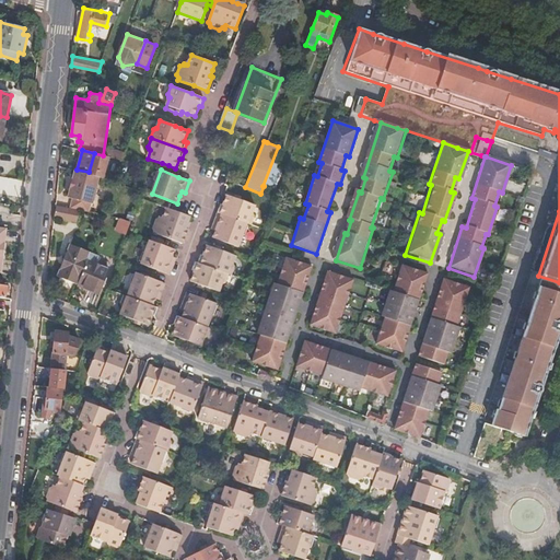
[(71,208),(74,209),(77,209),(89,212),(91,203),(92,203),(98,177),(90,175),(85,174),(74,171),(68,198),(73,199),(71,208)]
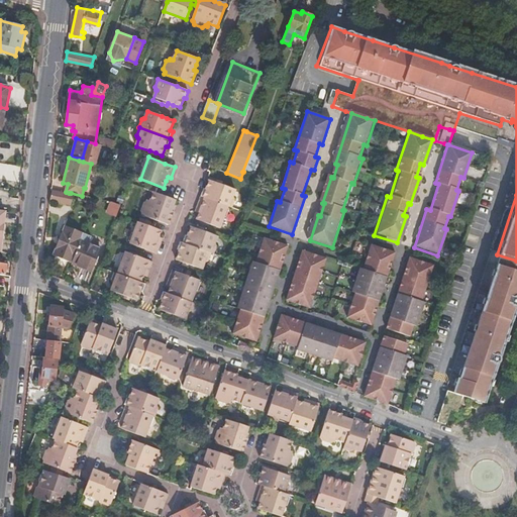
[(206,190),(204,189),(201,197),(228,207),(232,208),(235,201),(234,198),(233,198),(236,190),(210,181),(206,190)]
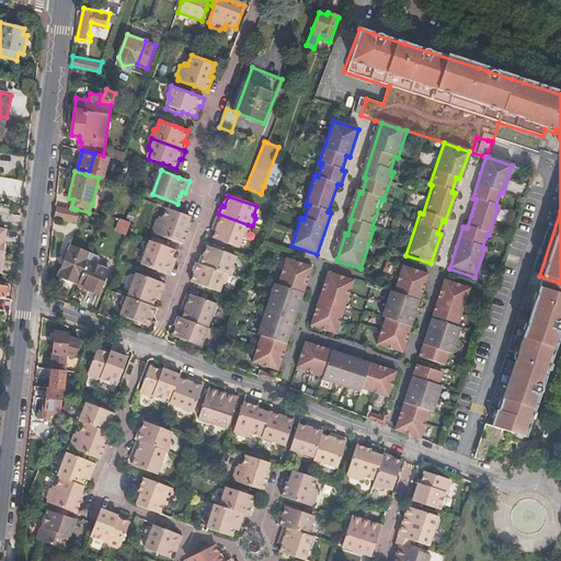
[(68,221),(71,208),(57,206),(56,205),(54,218),(68,221)]
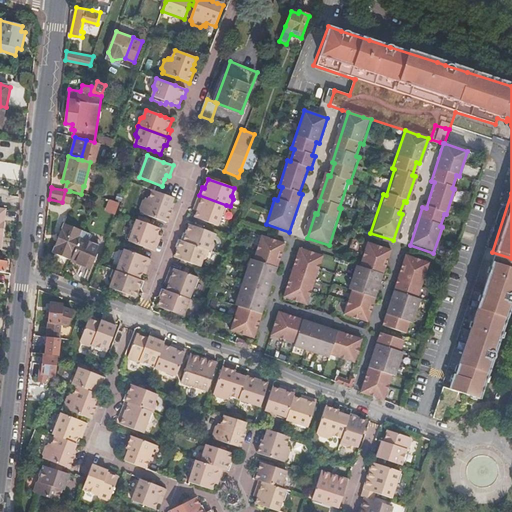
[(163,194),(153,190),(149,199),(146,198),(145,200),(142,201),(139,209),(141,211),(140,213),(156,219),(167,223),(172,210),(170,209),(172,204),(174,198),(163,194)]
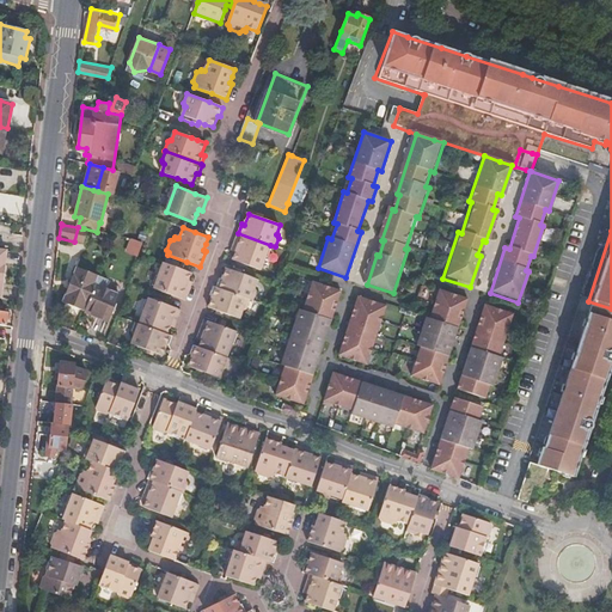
[(270,245),(238,233),(236,243),(233,246),(238,248),(233,261),(261,271),(270,245)]
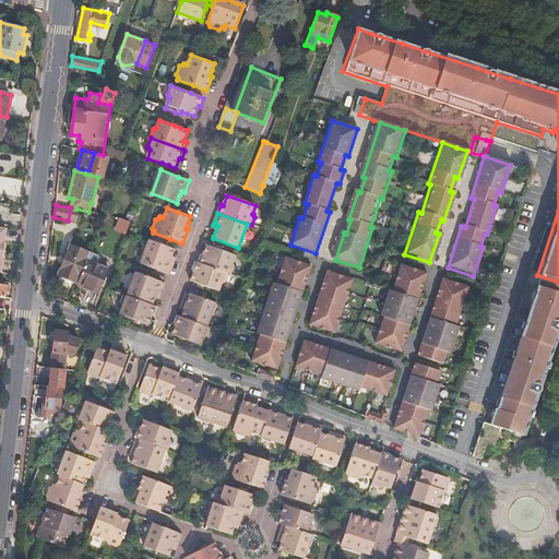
[(130,222),(121,218),(117,229),(126,233),(130,222)]
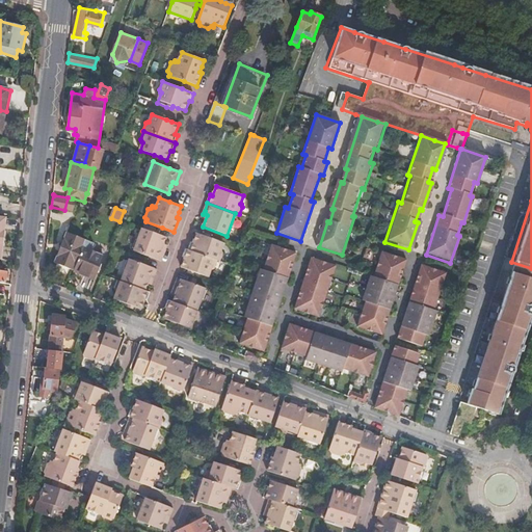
[(159,235),(142,229),(134,251),(149,257),(162,262),(166,250),(162,248),(166,238),(159,235)]
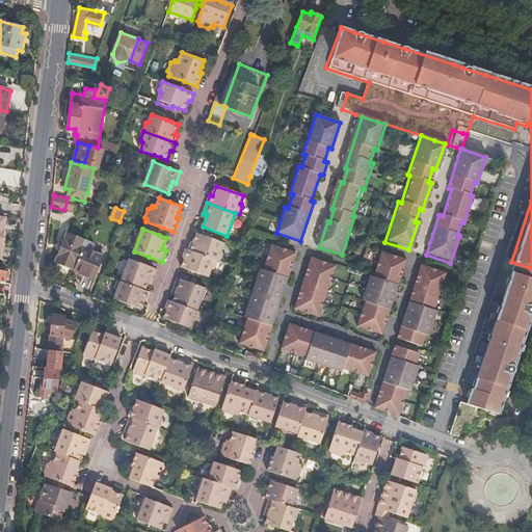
[(74,270),(86,239),(67,232),(54,263),(74,270)]
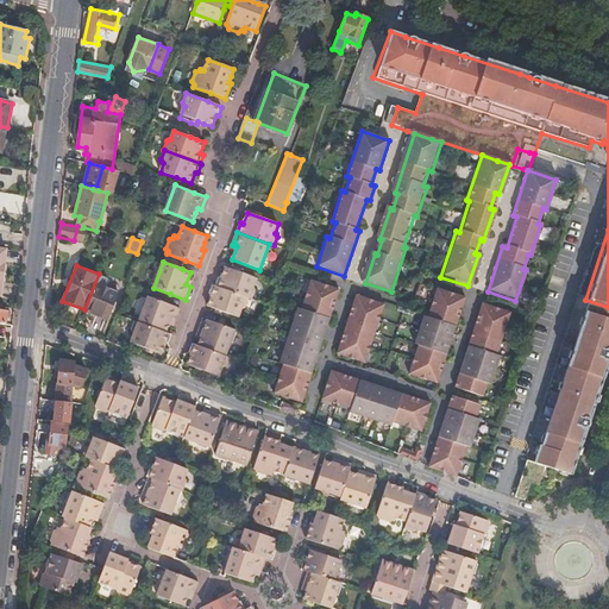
[(250,300),(252,300),(256,292),(255,289),(253,288),(257,280),(226,268),(221,278),(219,278),(218,281),(215,287),(250,300)]
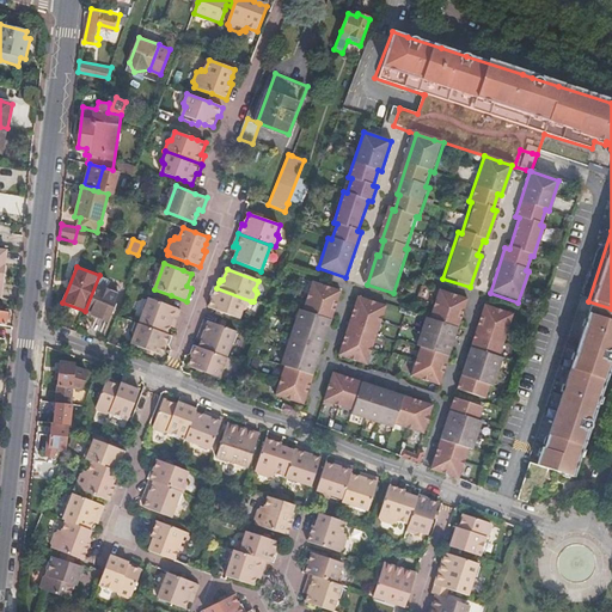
[(109,279),(99,275),(85,311),(109,320),(120,293),(105,287),(109,279)]
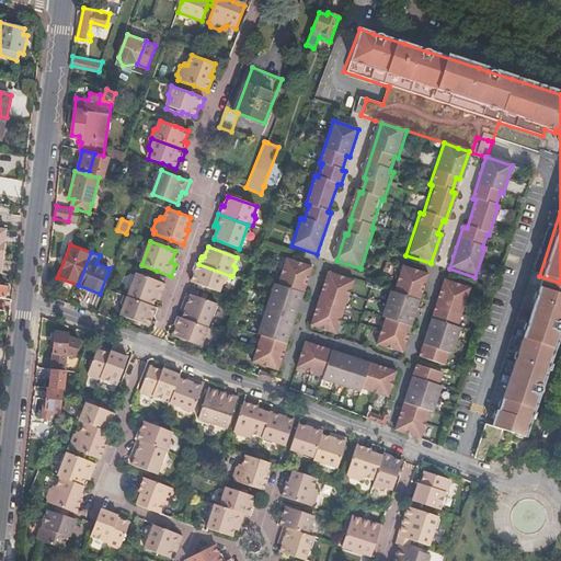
[(312,268),(286,260),(277,286),(274,285),(256,335),(260,336),(251,363),(276,371),(312,268)]
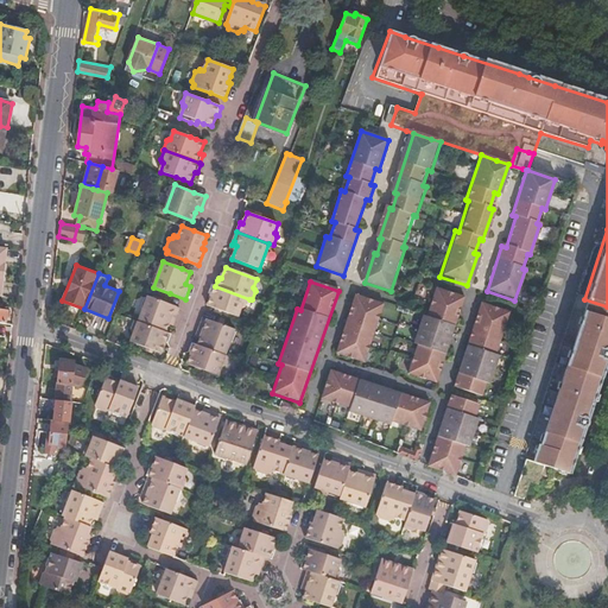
[(246,309),(249,299),(215,286),(213,285),(209,295),(211,296),(208,306),(239,318),(241,309),(242,309),(246,309)]
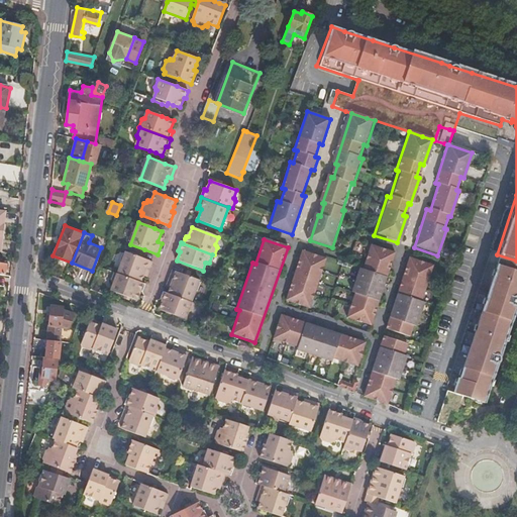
[(395,255),(372,247),(363,272),(360,271),(352,294),(354,295),(346,319),(371,327),(395,255)]
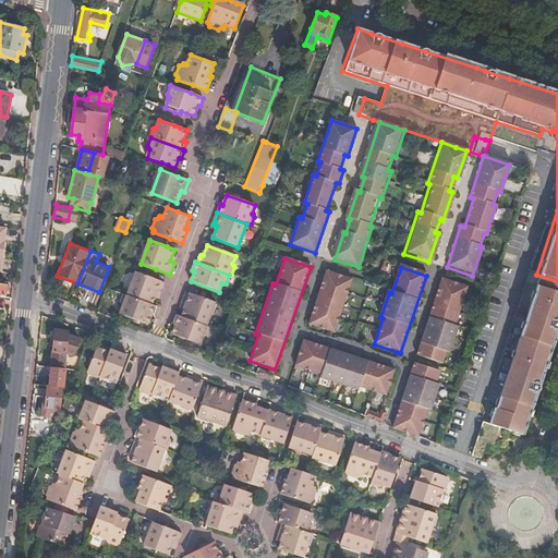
[(136,271),(128,295),(153,305),(157,293),(160,294),(165,282),(153,278),(136,271)]
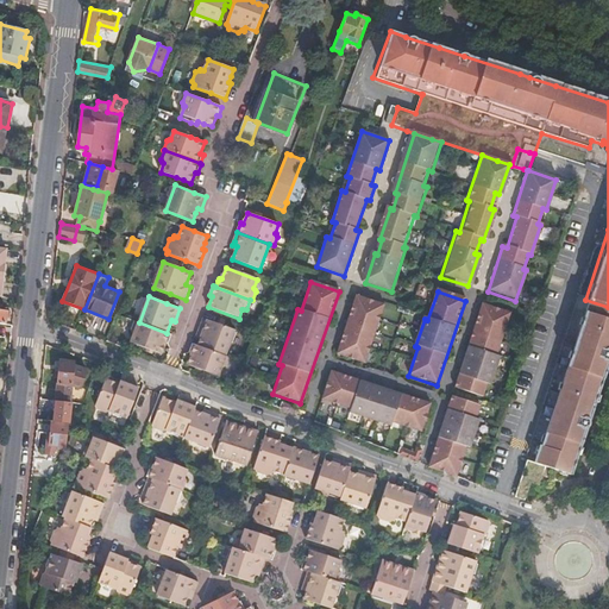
[(385,307),(357,299),(339,353),(368,363),(385,307)]
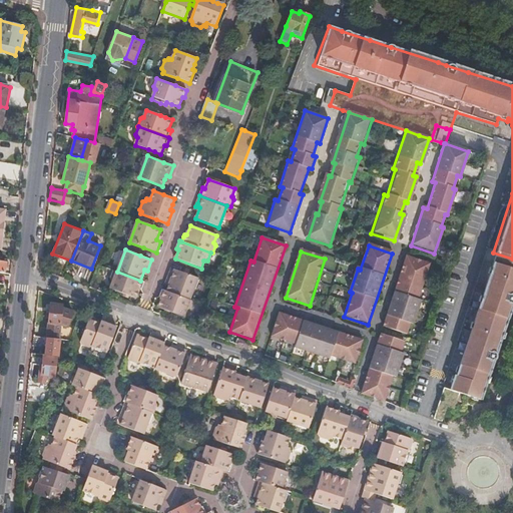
[(479,402),(512,297),(512,259),(493,252),(451,379),(448,378),(444,390),(441,389),(431,420),(439,423),(444,408),(452,410),(454,403),(459,404),(465,406),(469,408),(472,400),(479,402)]
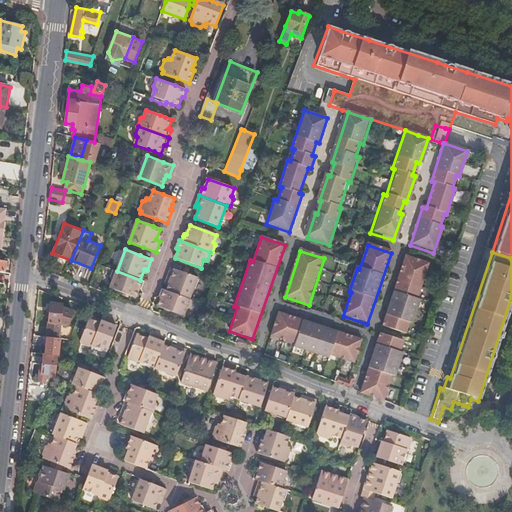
[(430,264),(406,256),(382,328),(406,335),(410,324),(412,325),(420,302),(417,301),(430,264)]
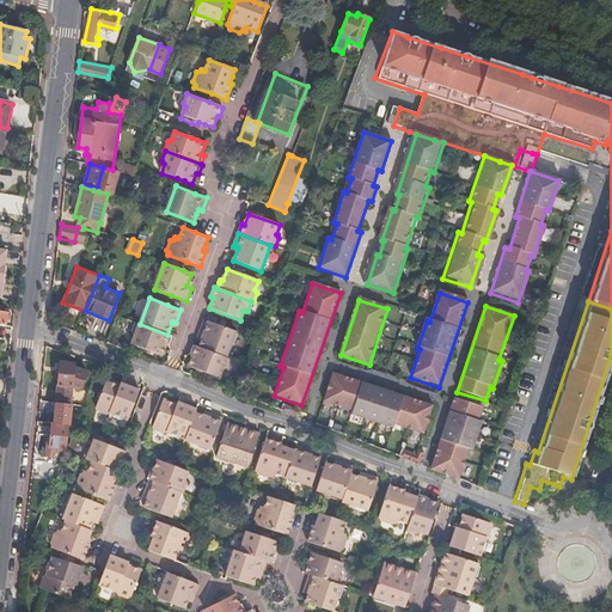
[(237,332),(220,326),(204,320),(200,334),(204,336),(200,348),(227,359),(237,332)]
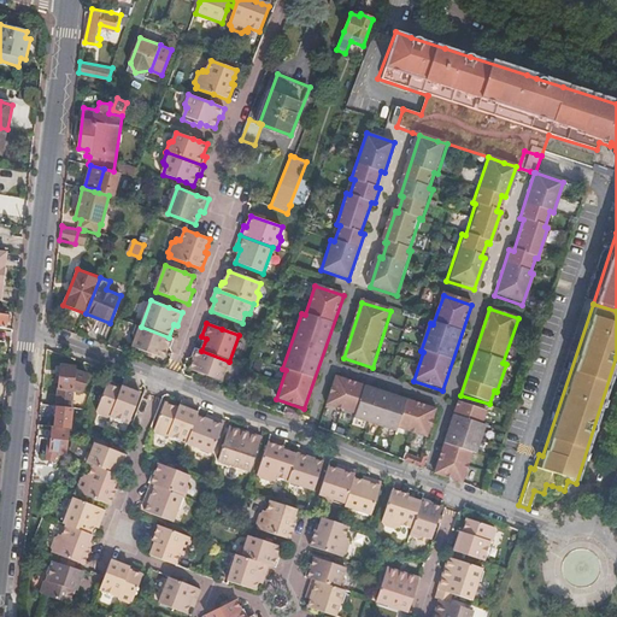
[(168,347),(170,348),(174,339),(169,338),(141,327),(136,325),(134,334),(135,338),(136,338),(133,347),(164,359),(168,347)]
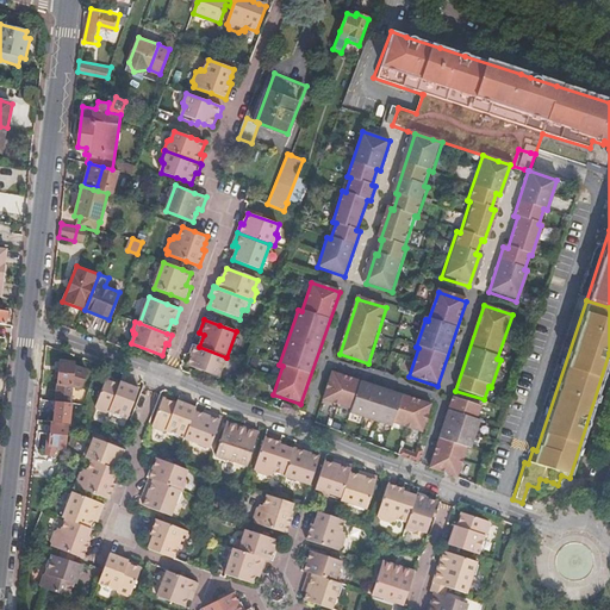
[(228,368),(231,359),(226,358),(199,347),(194,346),(191,354),(193,355),(190,366),(219,378),(223,368),(224,369),(228,368)]
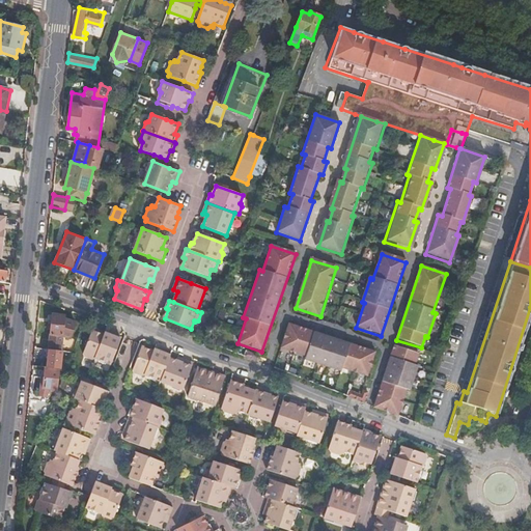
[(49,348),(61,350),(62,336),(75,338),(78,322),(64,320),(64,316),(52,315),(49,348)]
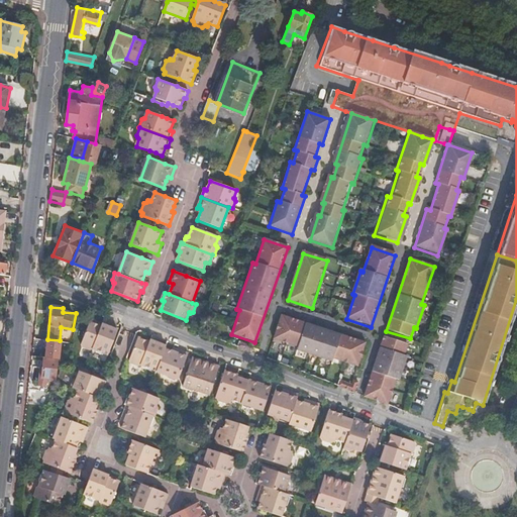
[(365,345),(281,317),(274,340),(299,348),(298,351),(330,363),(331,359),(356,369),(365,345)]
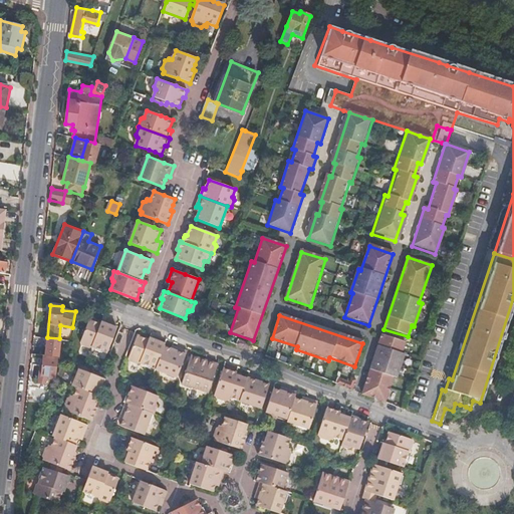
[(91,346),(107,352),(117,327),(101,321),(100,323),(88,319),(80,342),(81,344),(89,347),(91,346)]
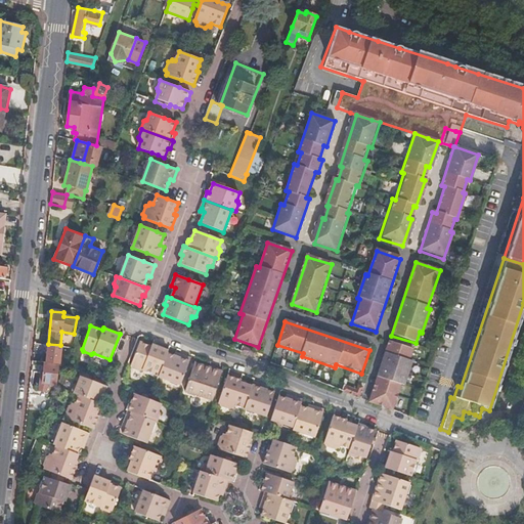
[(167,353),(168,351),(153,344),(151,346),(140,342),(130,364),(131,367),(139,370),(142,369),(159,376),(167,353)]
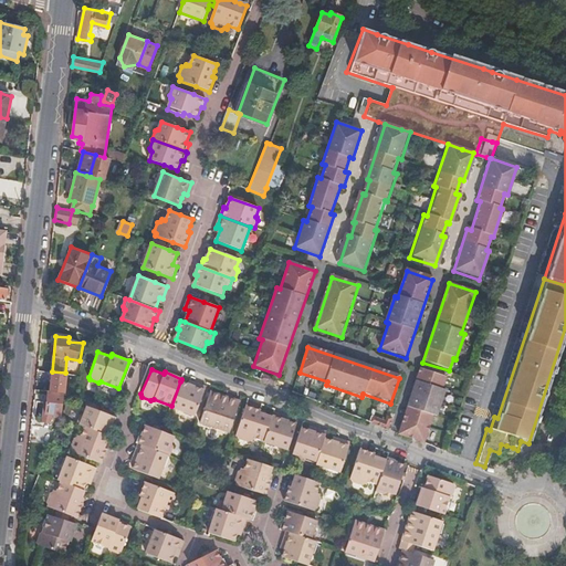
[(398,433),(425,443),(435,417),(437,418),(444,394),(442,392),(447,379),(419,370),(398,433)]
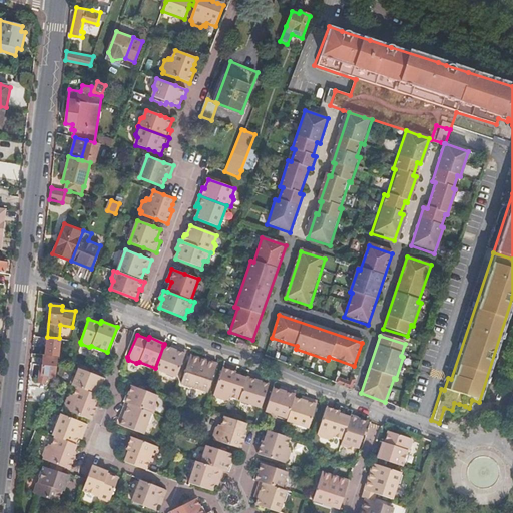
[(56,357),(57,357),(59,338),(47,337),(45,355),(56,357)]
